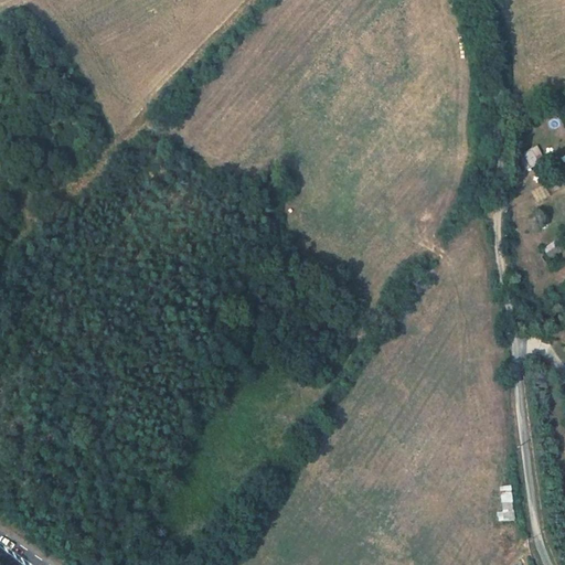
[(544,161),(536,147),(521,153),(514,157),(523,172),(544,161)]
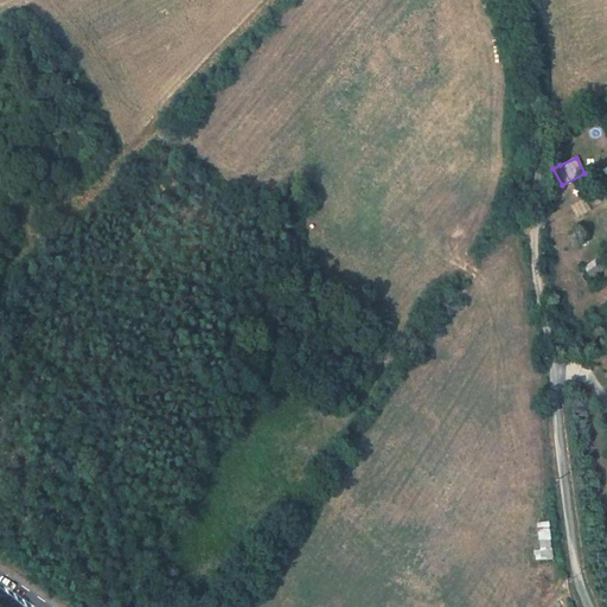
[(583,199),(570,208),(577,218),(592,210),(583,199)]
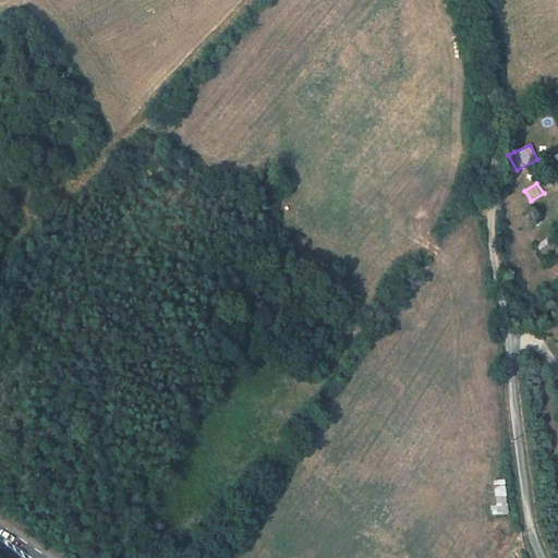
[(550,243),(547,238),(536,246),(543,256),(555,249),(550,243)]
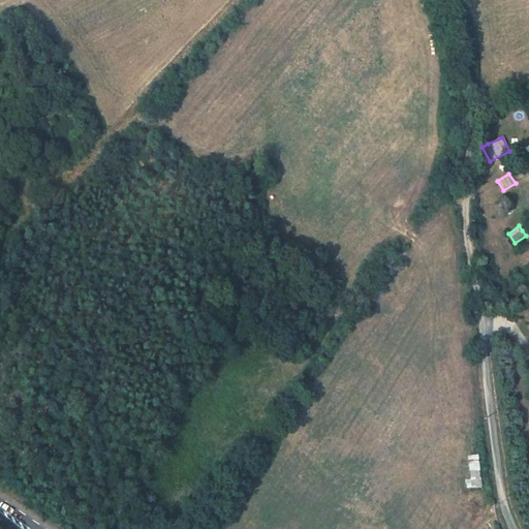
[(479,469),(477,454),(467,455),(470,470),(479,469)]
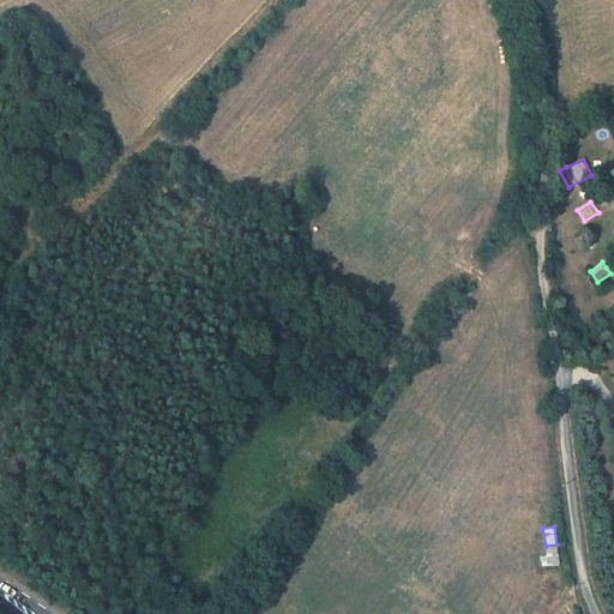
[(560,569),(557,545),(546,546),(545,547),(548,571),(560,569)]
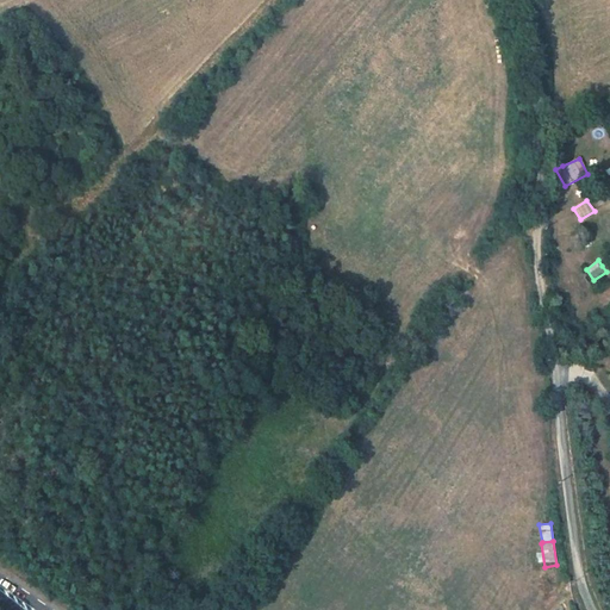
All buildings are outlined.
